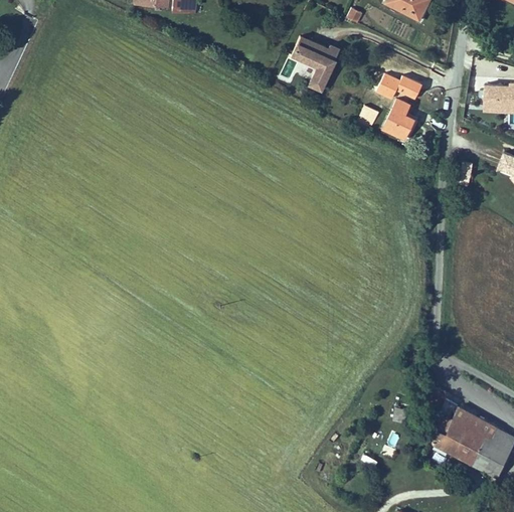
[(130,0),(130,9),(161,10),(166,10),(166,16),(192,17),(192,8),(192,1),(182,1),(168,0),(130,0)]
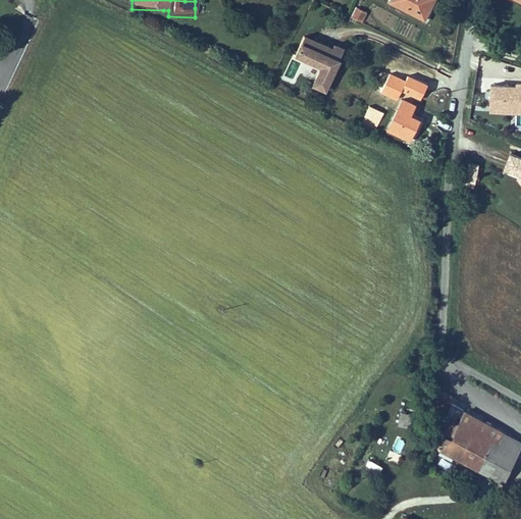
[(202,9),(202,0),(185,0),(185,1),(195,1),(195,8),(202,9)]
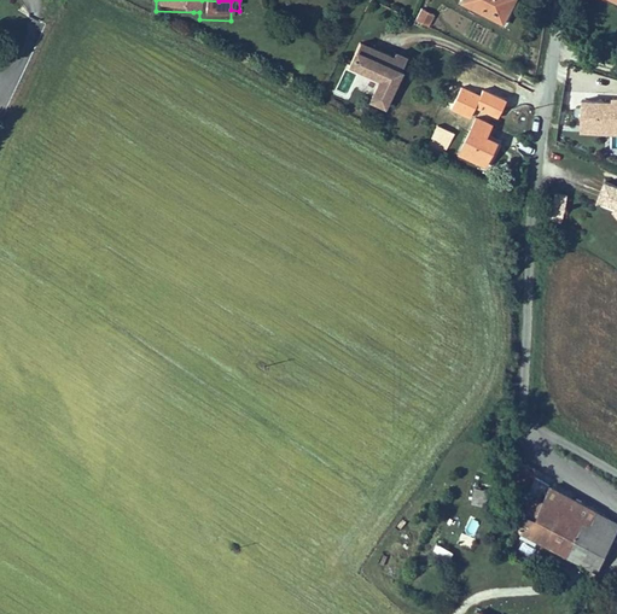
[(463,0),(461,5),(505,27),(517,0),(463,0)]
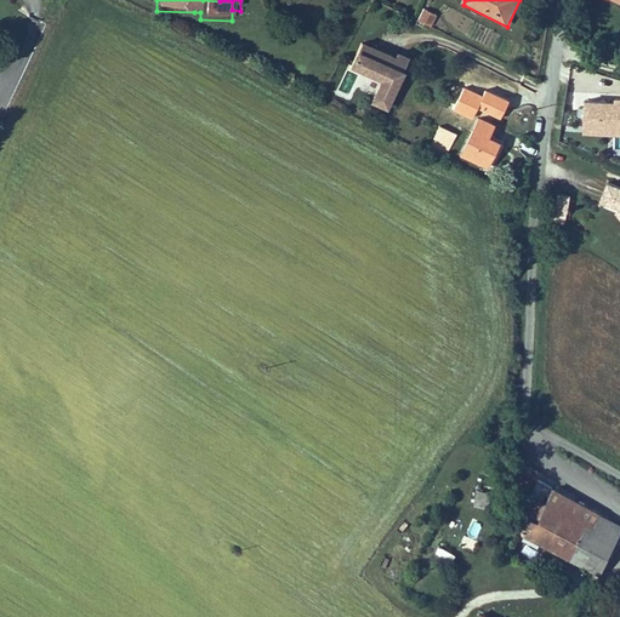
[(437,17),(426,12),(421,24),(431,29),(437,17)]
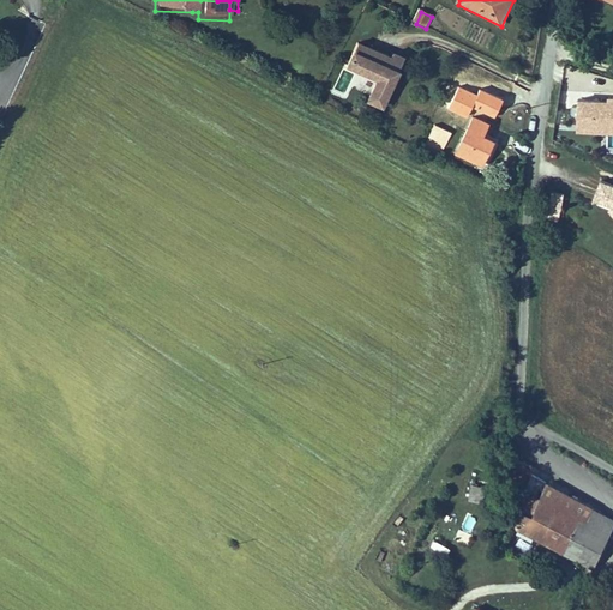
[(391,65),(395,58),(364,44),(354,66),(367,73),(368,71),(385,78),(374,102),(389,108),(404,71),(391,65)]
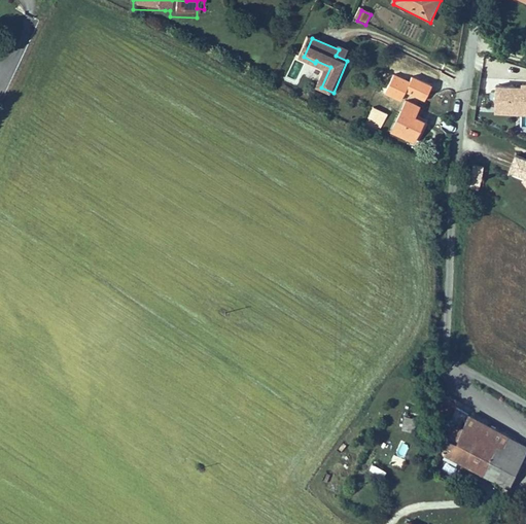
[(347,61),(352,50),(345,47),(343,51),(339,49),(336,56),(347,61)]
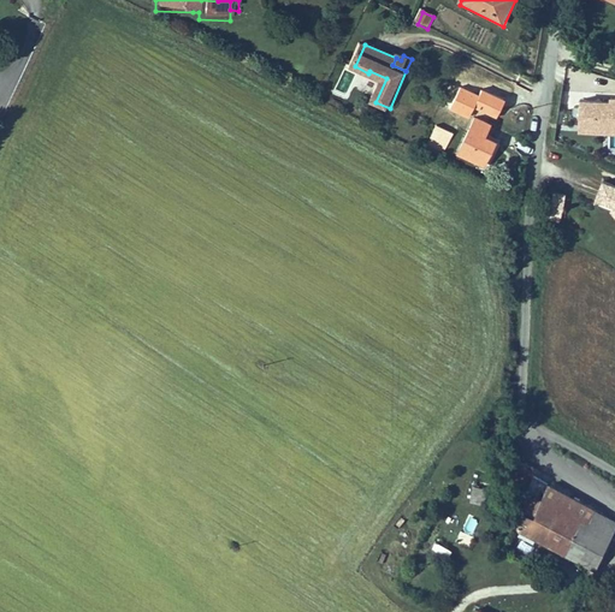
[(614,125),(614,93),(614,96),(584,96),(584,104),(578,104),(578,110),(584,110),(584,129),(602,130),(602,118),(614,118),(614,125)]
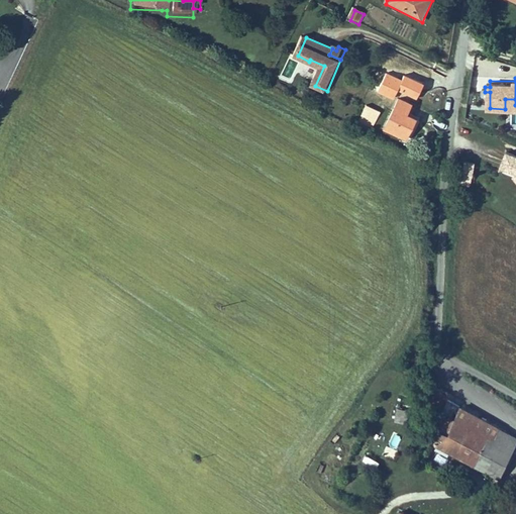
[(411,103),(398,97),(382,130),(405,141),(415,118),(406,114),(411,103)]
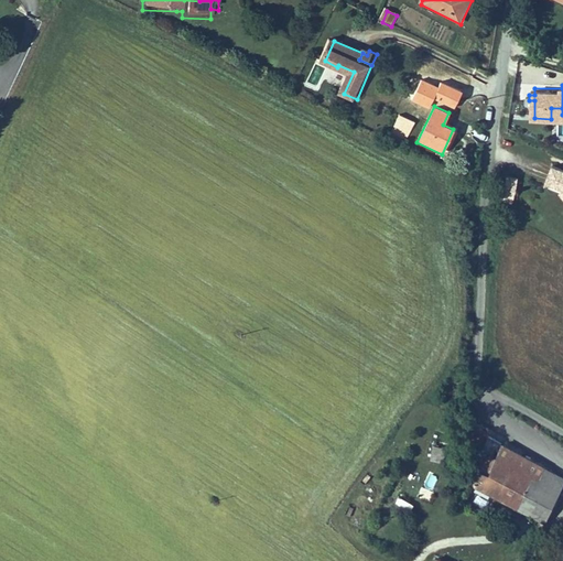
[(562,123),(562,115),(562,108),(551,108),(551,119),(534,118),(534,123),(562,123)]
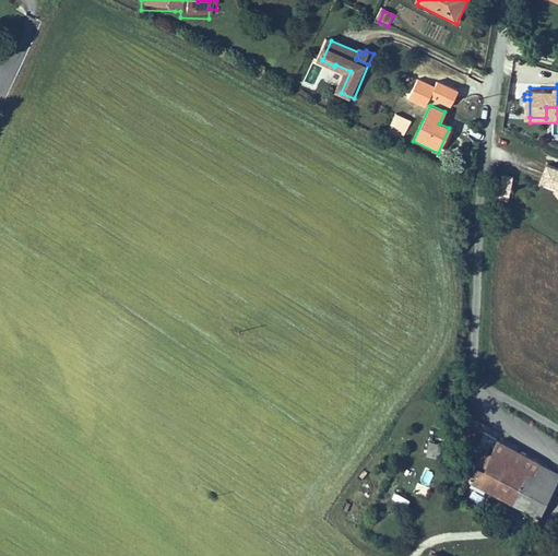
[(400,142),(410,122),(395,115),(386,134),(400,142)]
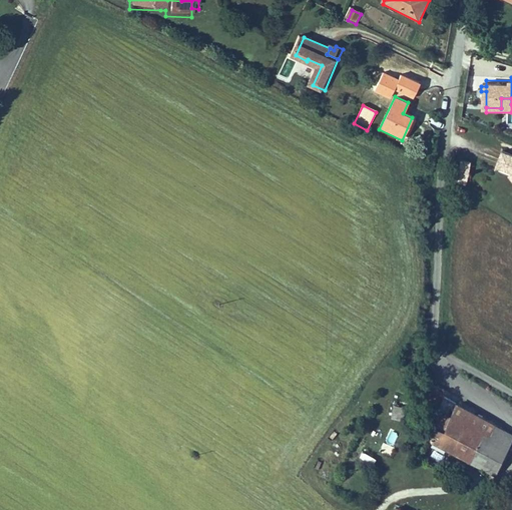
[(511,154),(507,153),(501,169),(511,172),(511,154)]
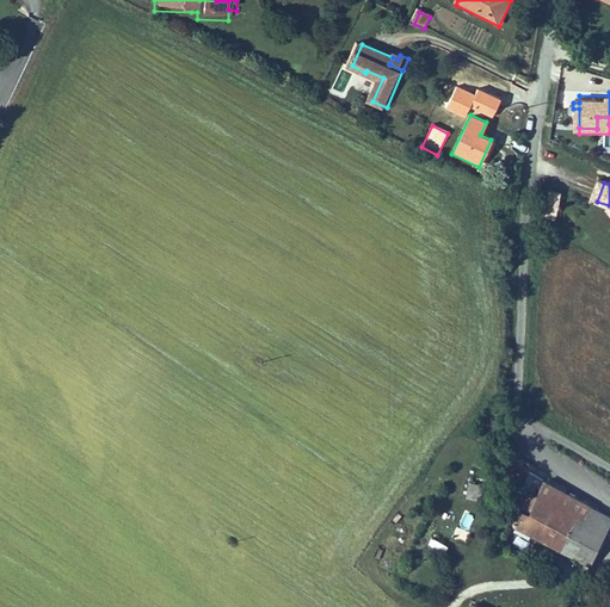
[(561,225),(566,198),(555,196),(550,220),(561,225)]
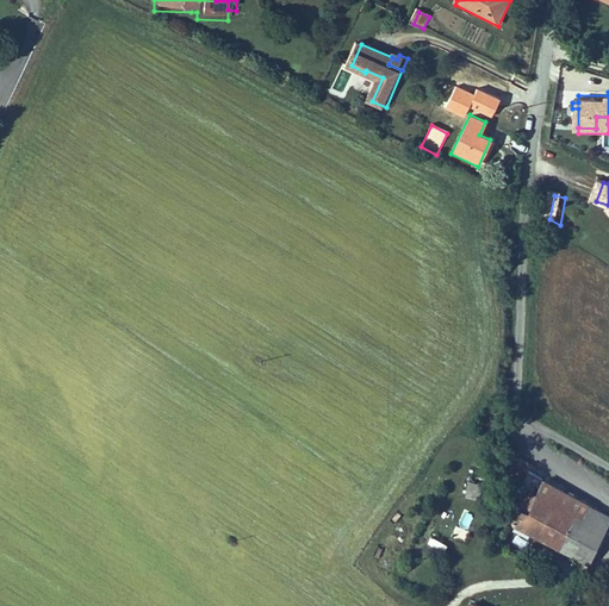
[(504,524),(590,567),(608,525),(608,514),(544,480),(536,495),(523,488),(504,524)]
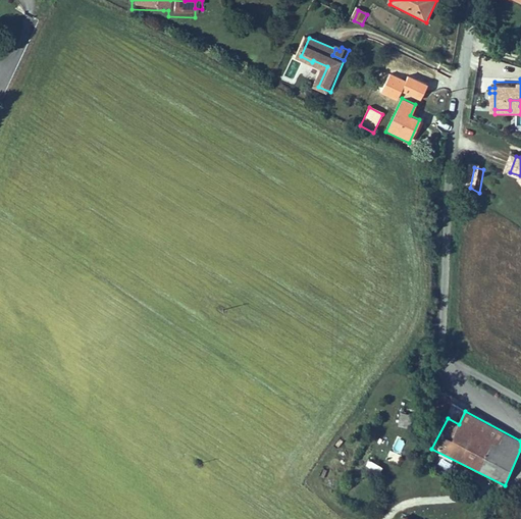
[(398,428),(411,429),(412,414),(399,414),(398,428)]
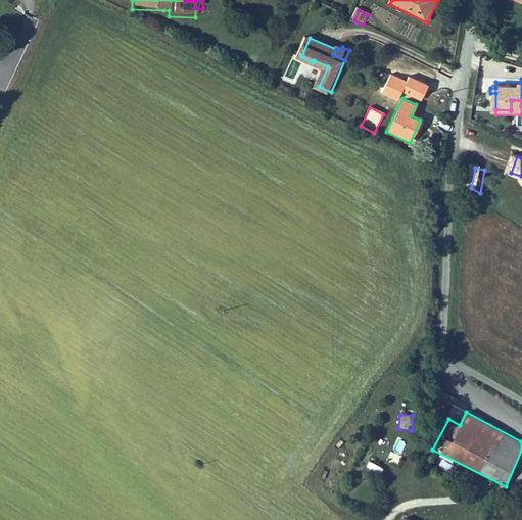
[(397,441),(392,454),(399,457),(405,444),(397,441)]
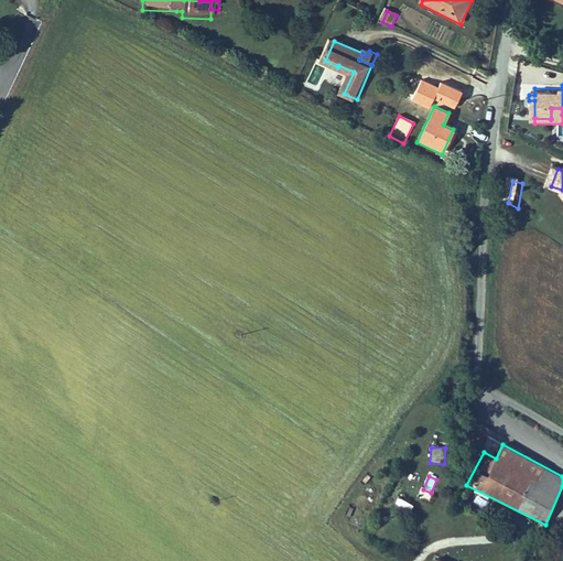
[(411,510),(413,504),(397,499),(396,506),(411,510)]
